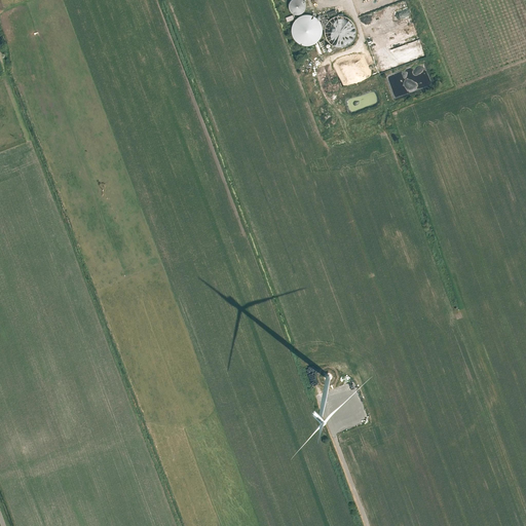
[(289,3),(289,6),(289,7),(290,9),(291,11),(293,13),(294,13),(296,14),(298,14),(300,14),(302,13),(303,12),(304,10),(305,9),(306,6),(305,4),(305,2),(304,0),(303,0),(291,0),(290,2),(289,3)]
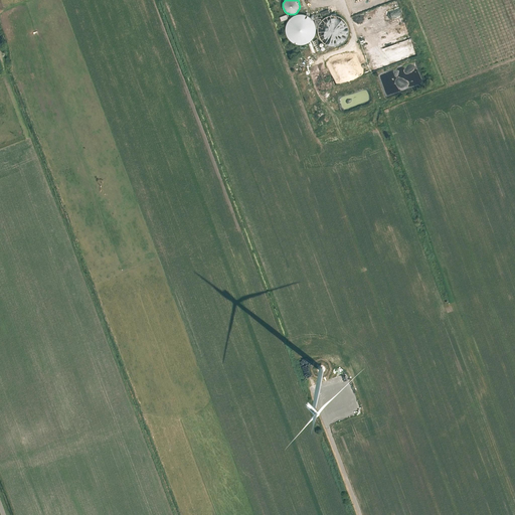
[(330,9),(317,14),(318,18),(331,13),(330,9)]
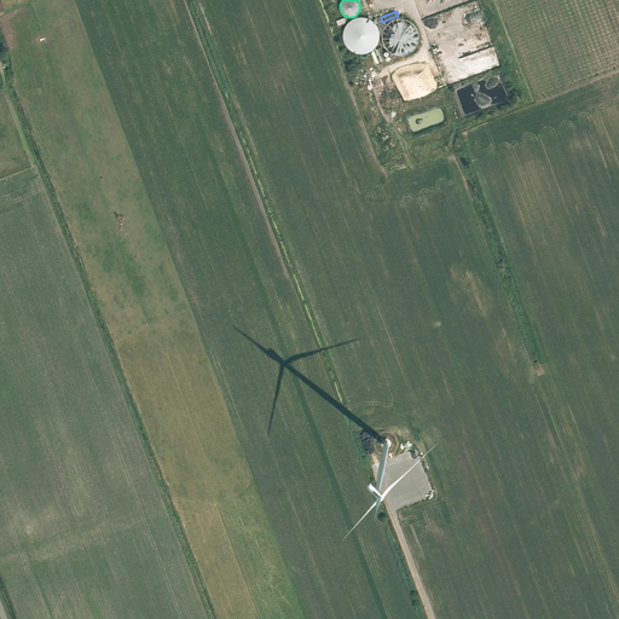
[(343,32),(343,35),(343,39),(345,42),(346,46),(348,48),(351,51),(354,52),(358,53),(362,53),(365,53),(369,52),(372,50),(375,48),(377,45),(379,41),(380,39),(380,35),(380,30),(379,28),(376,25),(374,22),(371,21),(369,18),(365,17),(362,17),(358,17),(354,18),(352,19),(348,22),(346,25),(345,28),(343,32)]
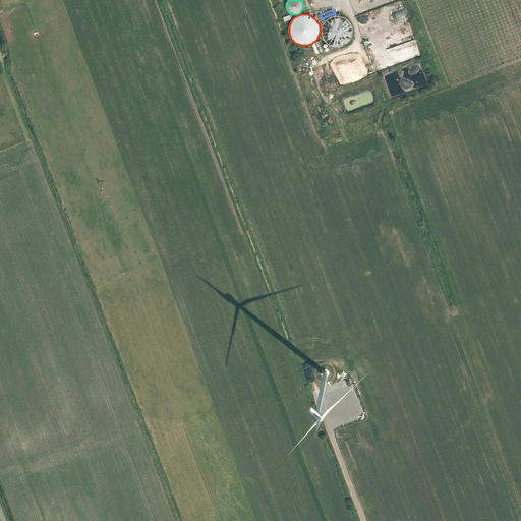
[(321,29),(322,29),(322,32),(322,34),(323,37),(324,39),(326,41),(328,43),(330,45),(332,46),(335,46),(338,46),(340,46),(343,45),(345,44),(347,42),(349,40),(350,38),(351,36),(352,33),(352,31),(352,27),(351,24),(350,22),(348,20),(346,18),(344,17),(342,16),(339,15),(337,15),(334,15),(331,16),(329,17),(327,19),(325,20),(325,19),(319,20),(321,29)]
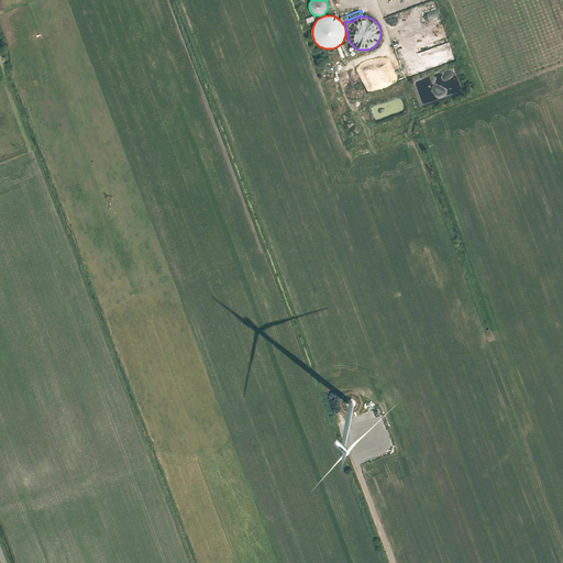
[(370,57),(356,61),(359,67),(367,65),(368,70),(375,68),(374,64),(371,65),(370,57)]
